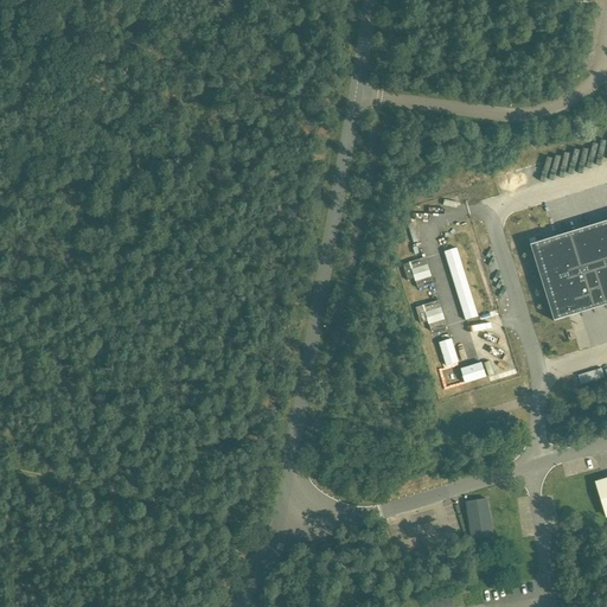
[(554,321),(606,305),(606,221),(530,246),(530,247),(534,246),(556,320),(554,320),(554,321)]
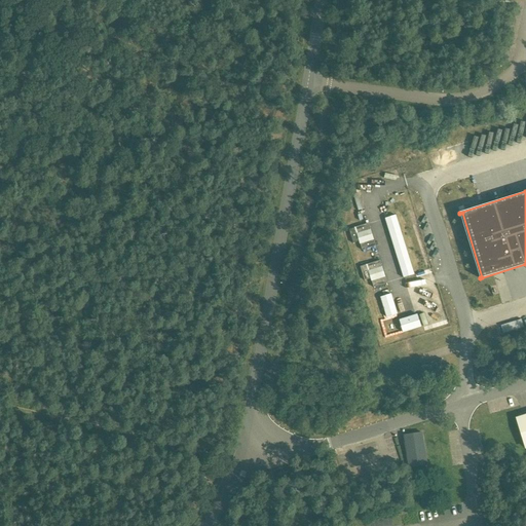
[(403,278),(413,274),(396,216),(385,219),(403,278)]
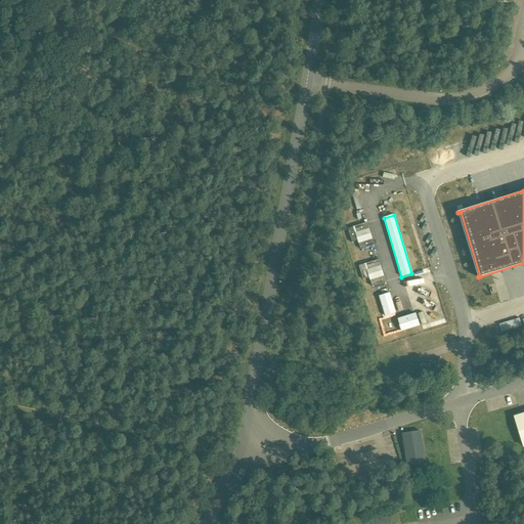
[(360,250),(374,245),(366,223),(347,229),(351,243),(357,241),(360,250)]
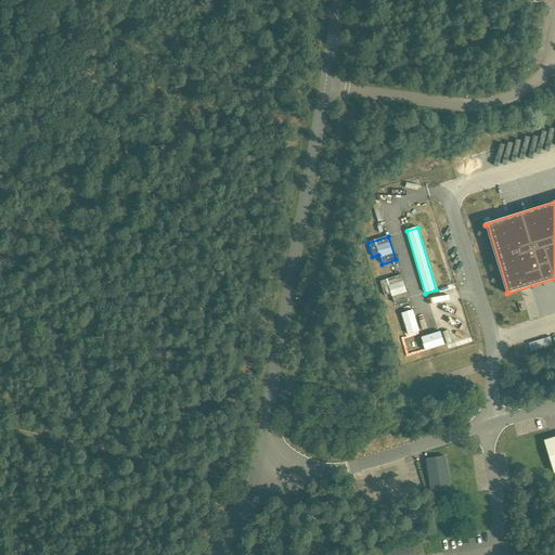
[(384,296),(390,294),(394,304),(408,299),(401,275),(379,282),(384,296)]
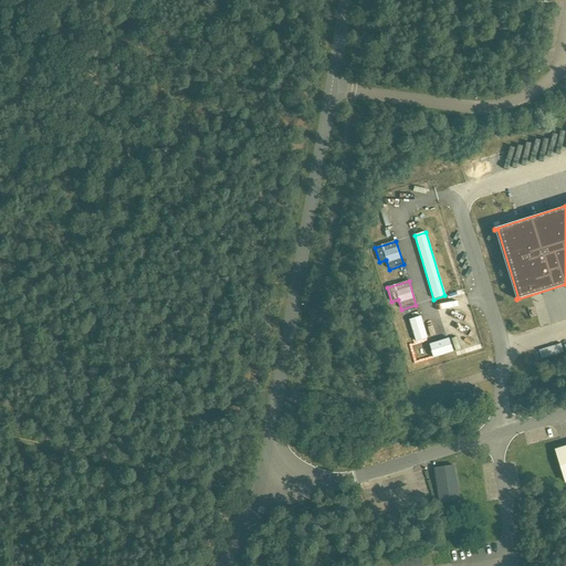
[(427,338),(420,316),(409,321),(416,342),(427,338)]
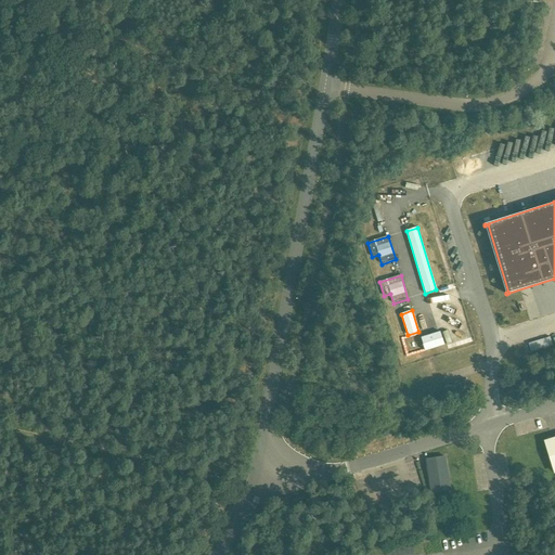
[(425,351),(443,345),(440,332),(421,338),(425,351)]
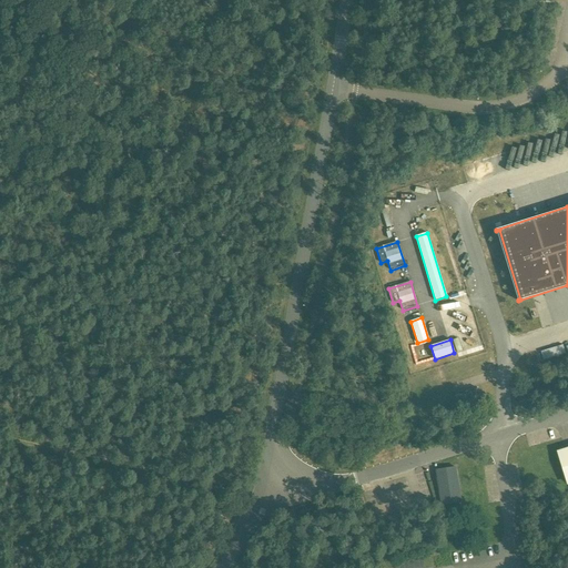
[(563,345),(550,348),(553,357),(566,353),(563,345)]
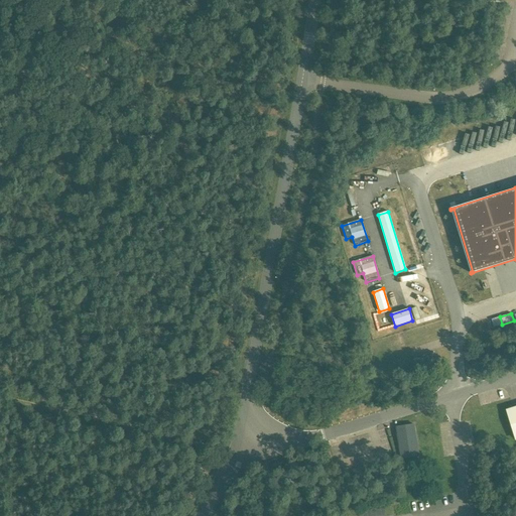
[(437,365),(435,361),(433,353),(422,356),(426,369),(437,365)]
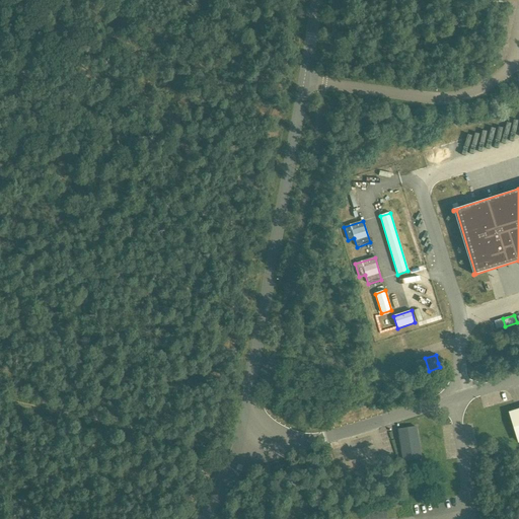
[(518,410),(509,414),(518,442),(518,441),(518,410)]
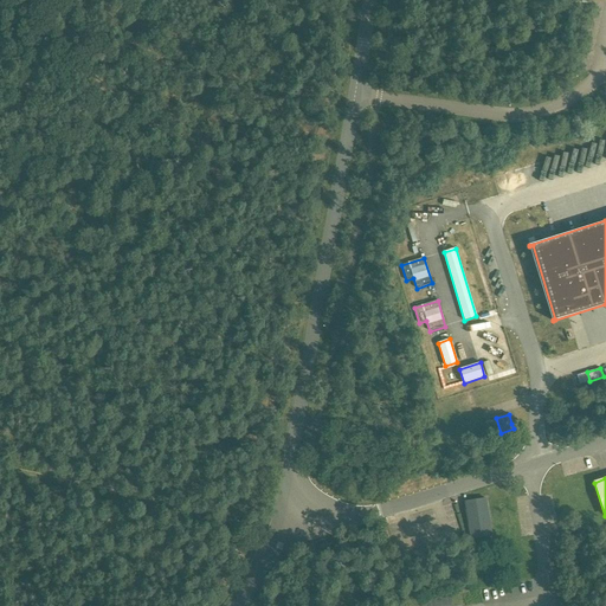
[(465,502),(470,539),(491,535),(485,500),(465,502)]
